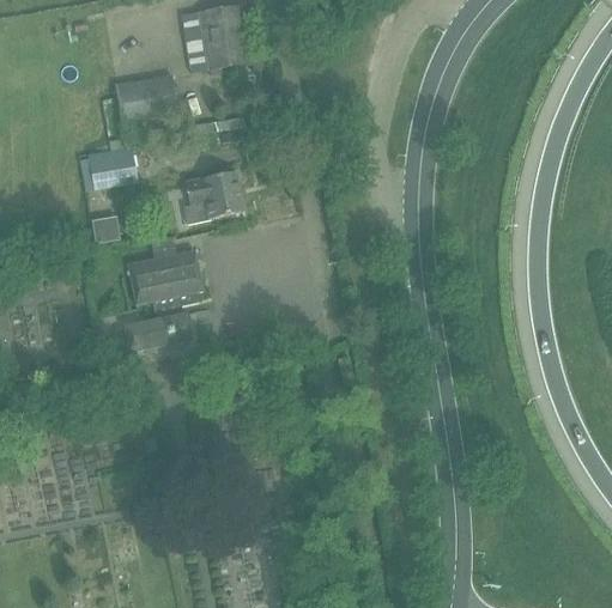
[(201,11),(210,67),(248,61),(238,5),(201,11)]
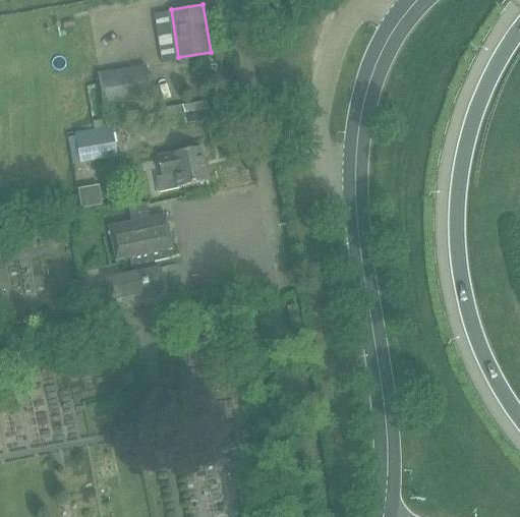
[(97,70),(102,104),(151,96),(146,63),(97,70)]
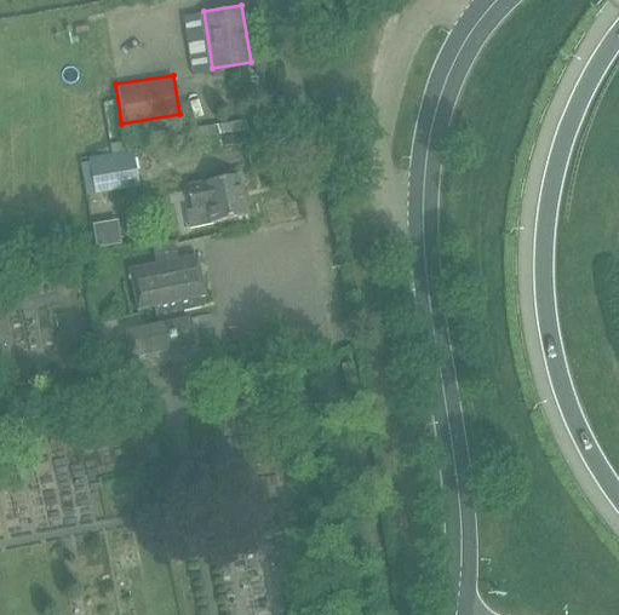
[(90,160),(95,190),(139,182),(135,153),(90,160)]
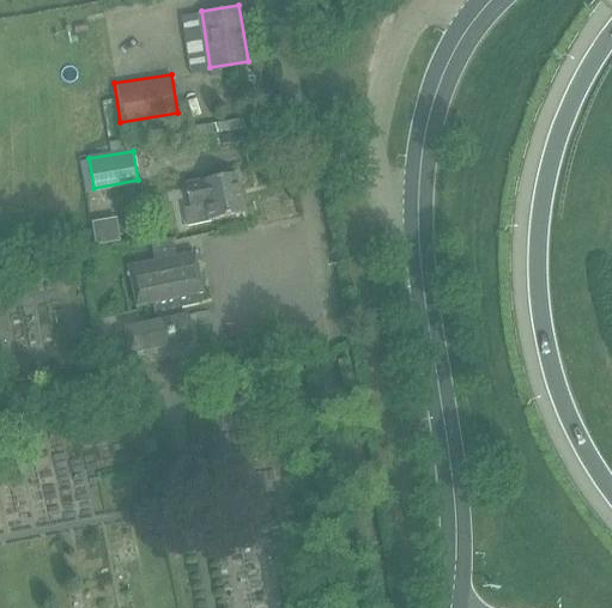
[(186,206),(188,222),(243,211),(235,170),(186,181),(191,205),(186,206)]
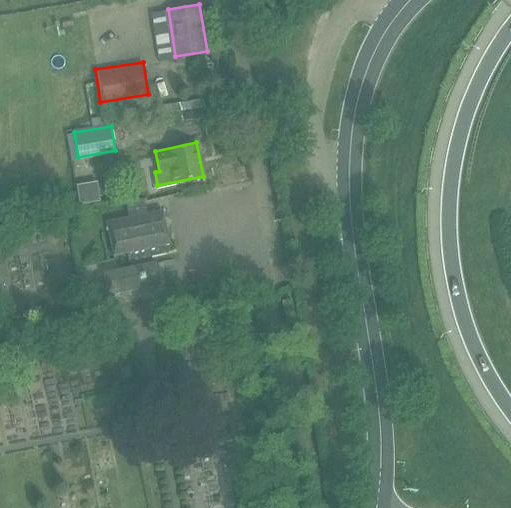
[(89,171),(68,170),(67,189),(89,190),(89,171)]
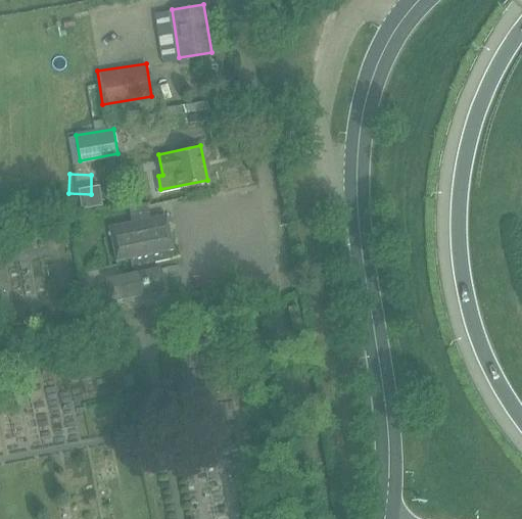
[(134,271),(156,267),(155,260),(170,256),(168,248),(173,247),(167,213),(149,217),(148,202),(129,203),(132,220),(109,225),(116,258),(131,255),(134,271)]
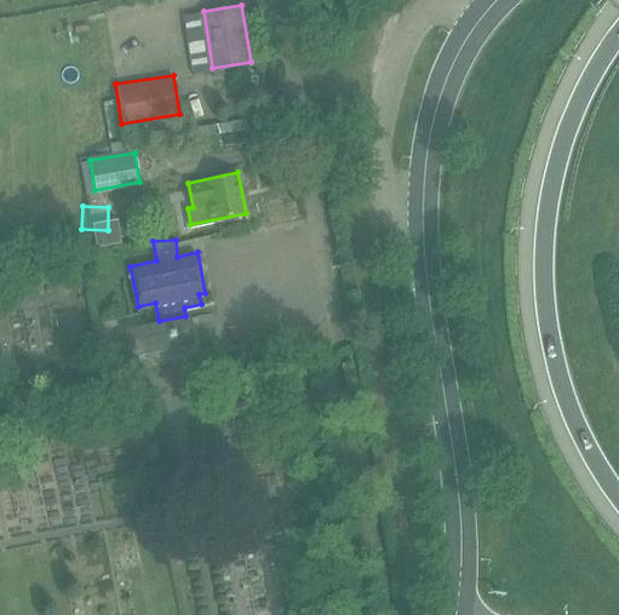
[(188,315),(185,316),(159,321),(125,328),(131,355),(194,342),(188,315)]
